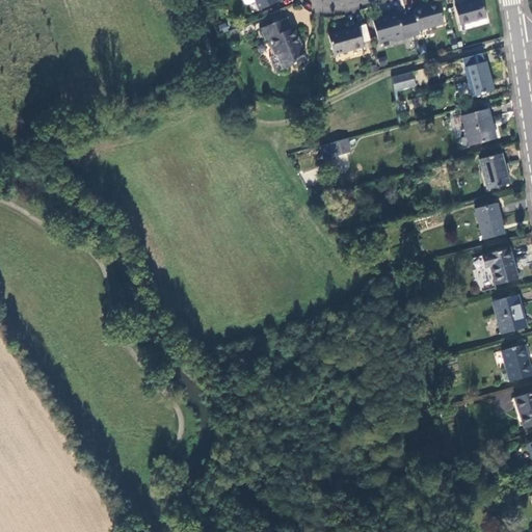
[(242,0),(243,2),(246,4),(254,1),(258,9),(280,0),(242,0)]
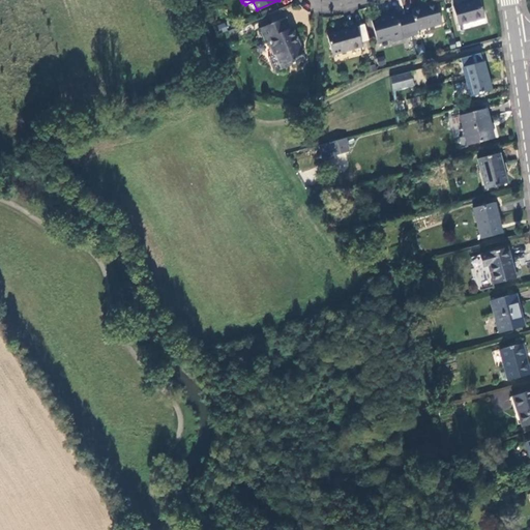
[(484,18),(479,0),(454,7),(460,24),(484,18)]
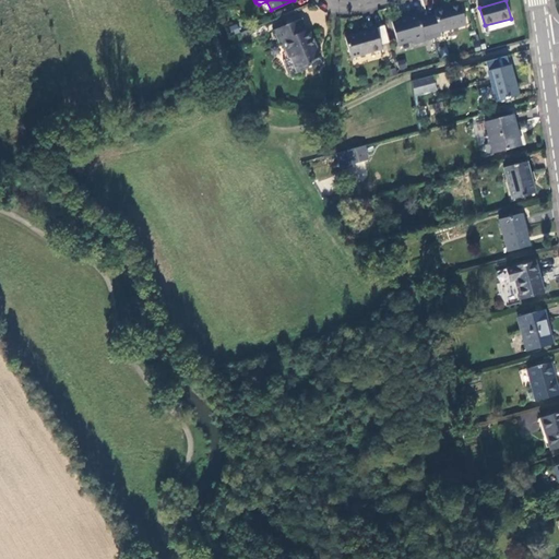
[(436,15),(428,18),(433,38),(441,36),(441,33),(467,26),(461,3),(435,10),(436,15)]
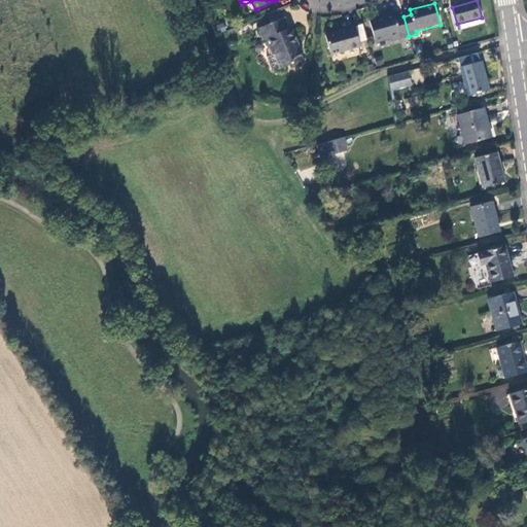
[(255,25),(261,39),(264,38),(259,27),(280,18),(276,9),(265,14),(267,20),(255,25)]
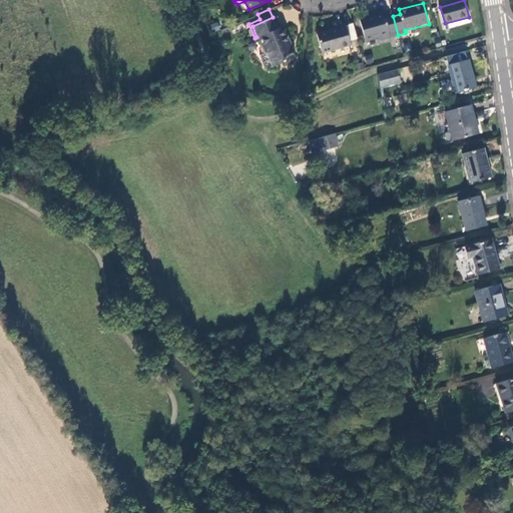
[(398,35),(393,16),(385,18),(384,13),(360,20),(366,41),(380,38),(380,40),(398,35)]
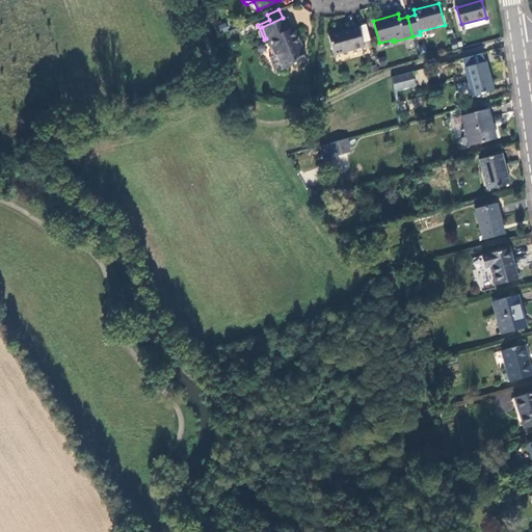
[(283,18),(262,27),(266,38),(270,37),(276,53),(273,54),(268,57),(274,71),(282,68),(282,70),(304,59),(300,50),(297,44),(298,43),(292,28),(289,29),(285,17),(283,18)]
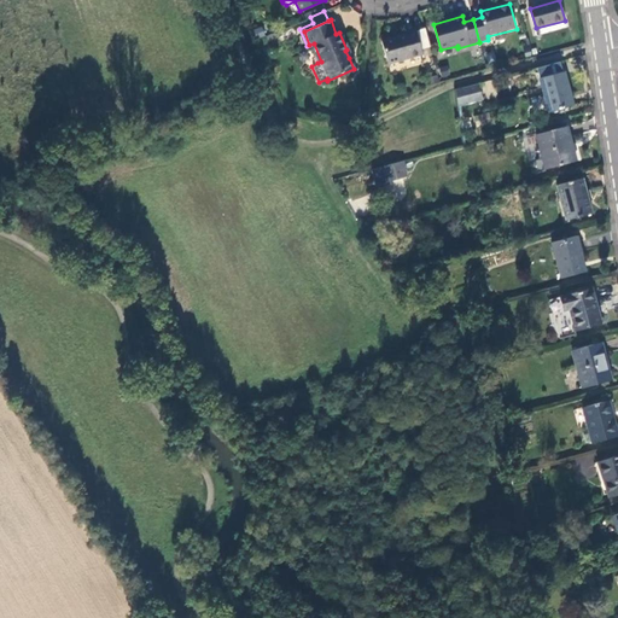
[(425,28),(417,31),(423,56),(423,58),(432,56),(425,28)]
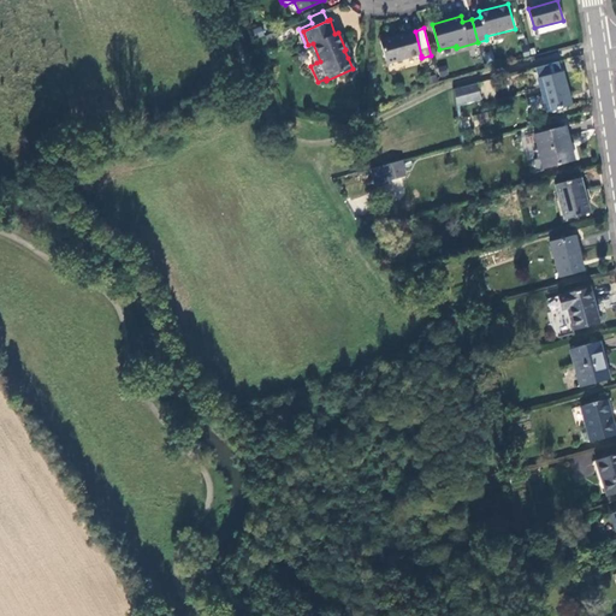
[(415,31),(414,29),(403,31),(404,35),(380,42),(386,64),(421,55),(415,31)]
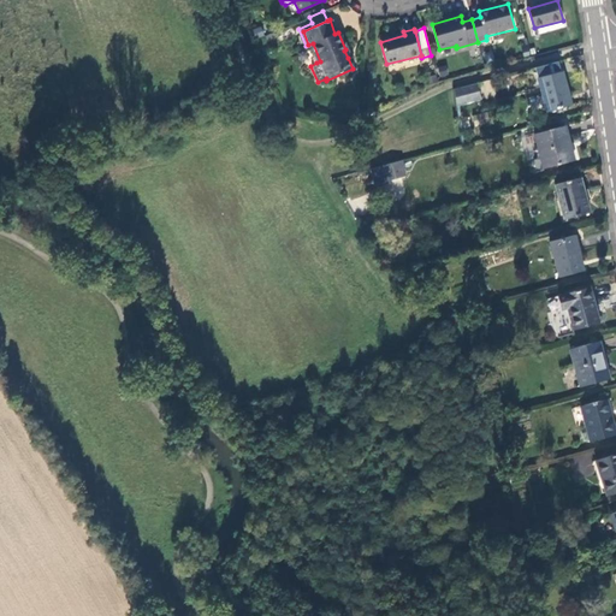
[(273,33),(256,40),(260,45),(276,37),(273,33)]
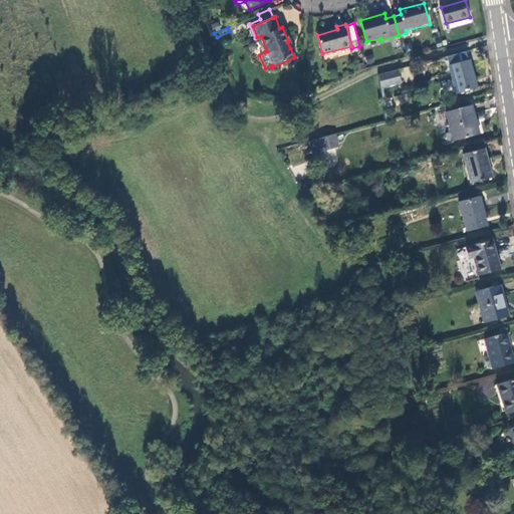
[(261,36),(257,37),(264,52),(267,51),(261,36)]
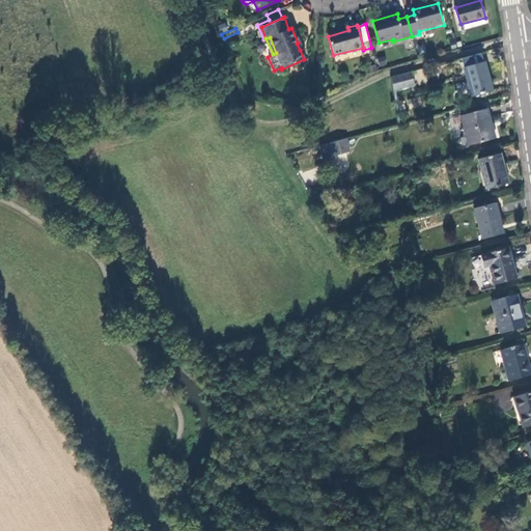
[(492,91),(484,62),(464,68),(471,96),(492,91)]
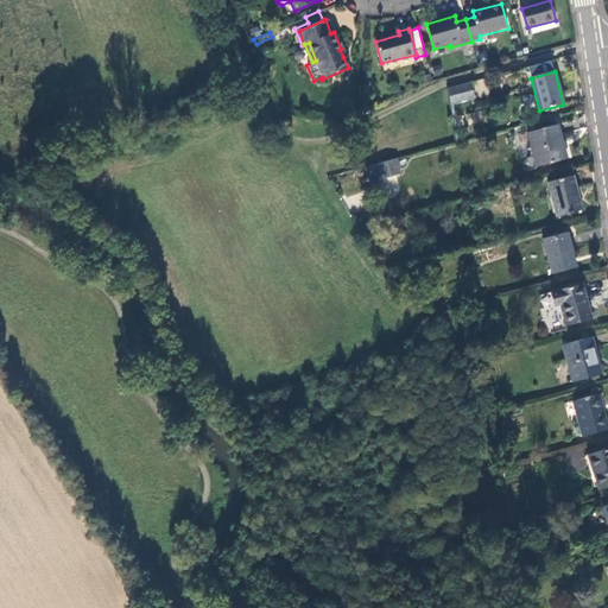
[(461,86),(449,88),(451,106),(475,100),(470,82),(461,86)]
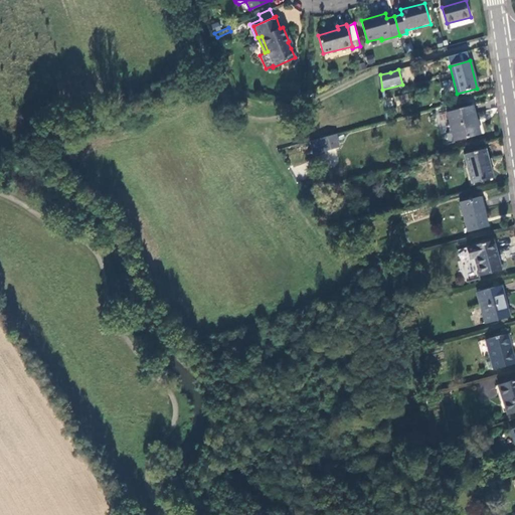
[(409,104),(407,95),(394,98),(396,107),(409,104)]
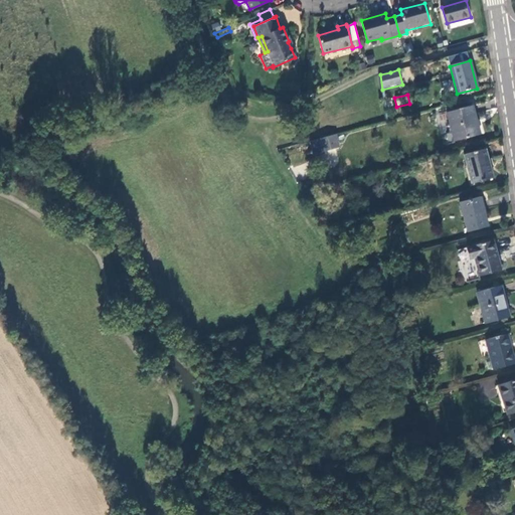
[(474,122),(470,106),(446,113),(454,142),(479,136),(476,127),(475,127),(473,128),(472,123),(474,122)]
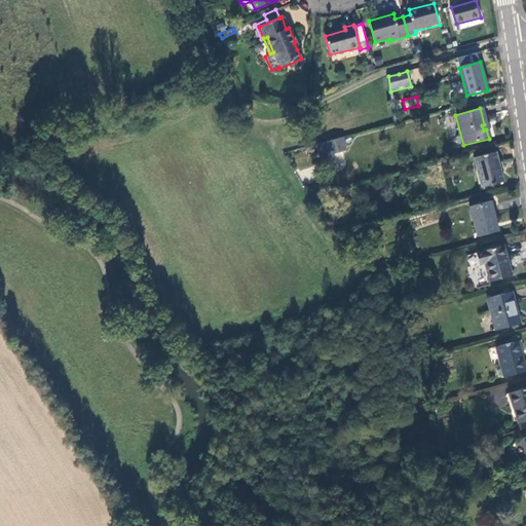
[(346,153),(342,140),(316,147),(321,159),(346,153)]
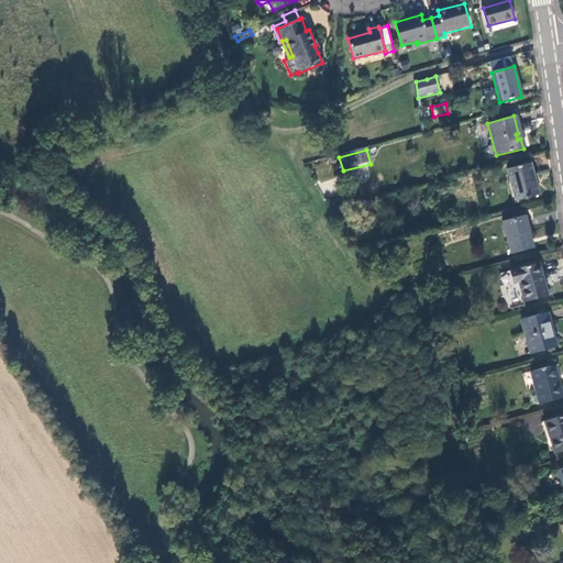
[(538,196),(529,164),(506,170),(515,202),(538,196)]
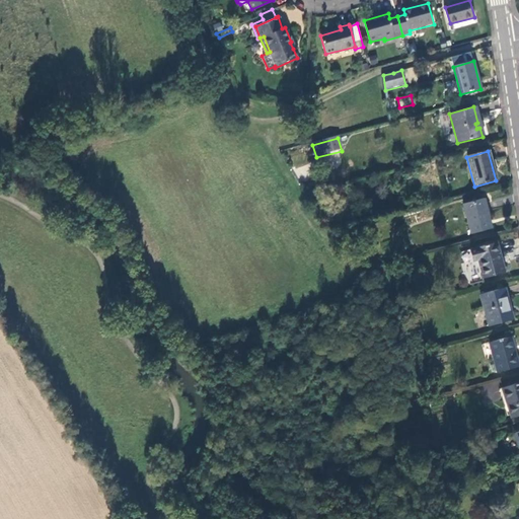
[(491,229),(484,200),(463,205),(470,234),(491,229)]
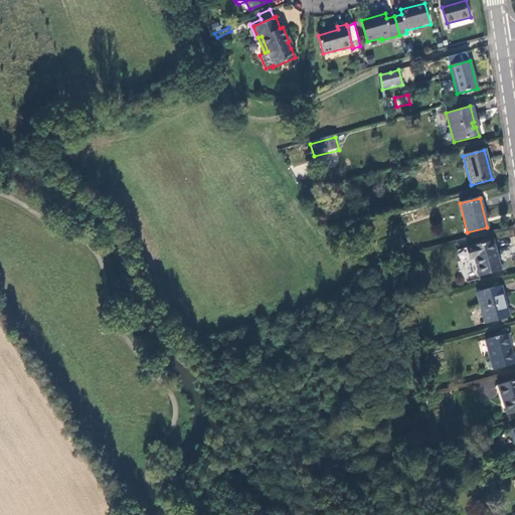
[(500,270),(492,241),(466,247),(471,266),(476,265),(479,275),(500,270)]
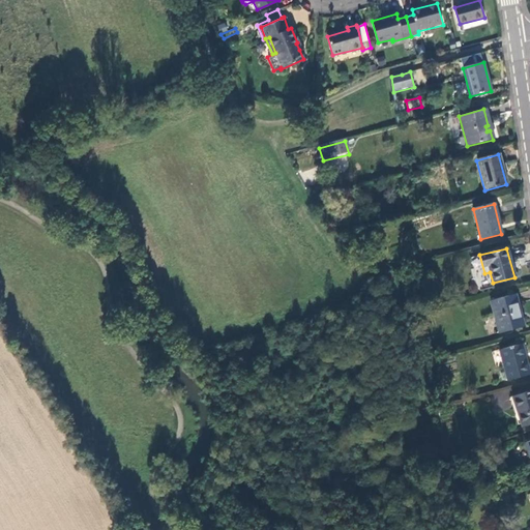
[(520,314),(514,295),(491,301),(499,333),(522,327),(519,314),(520,314)]
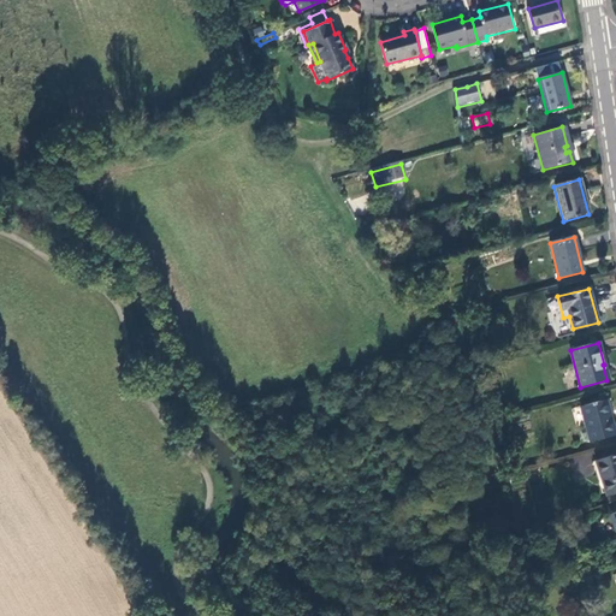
[(615,433),(606,400),(590,404),(572,409),(576,426),(585,424),(591,443),(615,434),(615,433)]
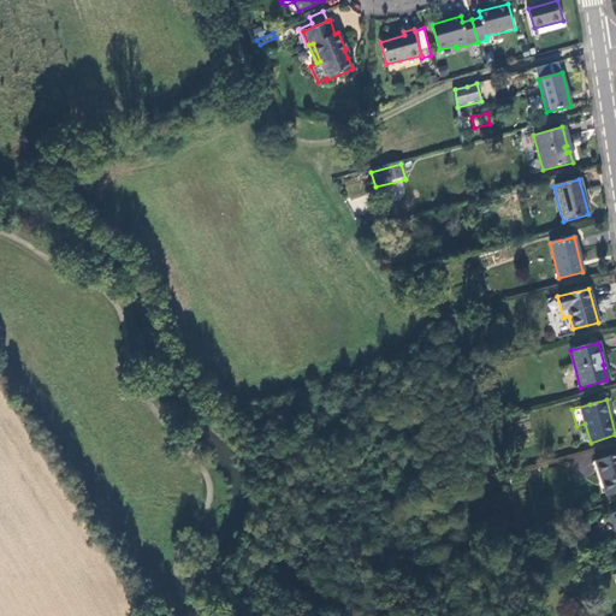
[(608,496),(615,492),(615,454),(596,461),(608,496)]
